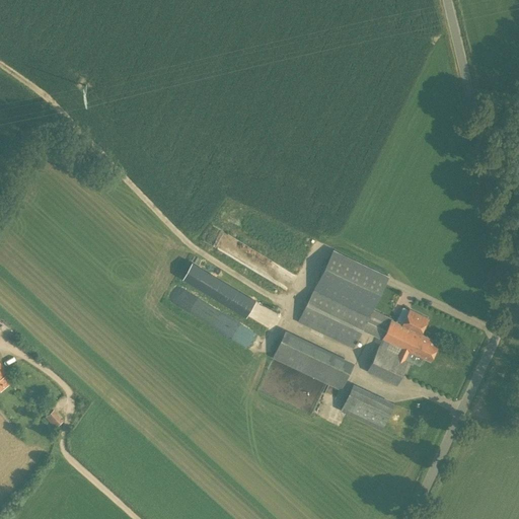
[(391,319),(372,310),(372,309),(385,284),(388,276),(389,275),(332,248),(332,249),(316,283),(298,321),(353,348),(363,328),(382,338),(401,347),(397,354),(379,345),(367,370),(396,384),(401,375),(409,360),(405,358),(410,350),(430,360),(439,342),(421,334),(423,329),(429,317),(410,308),(401,324),(391,319)]
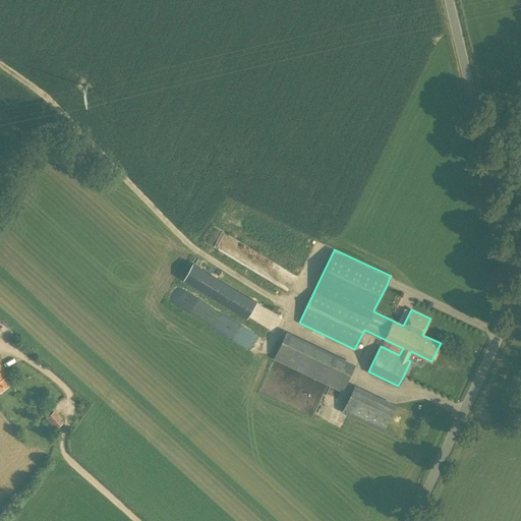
[(194,263),(184,279),(250,315),(259,298),(194,263)]
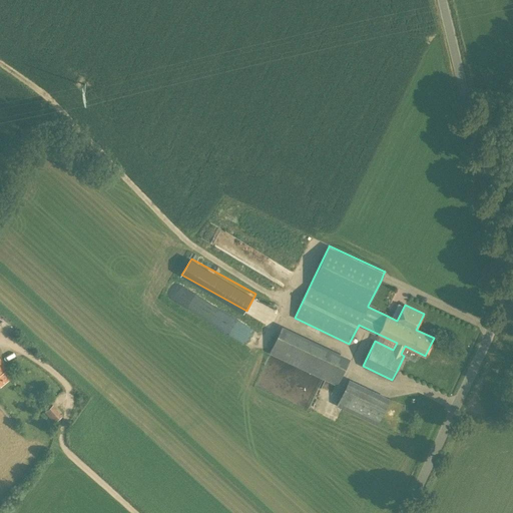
[(222,328),(228,318),(195,298),(189,307),(222,328)]
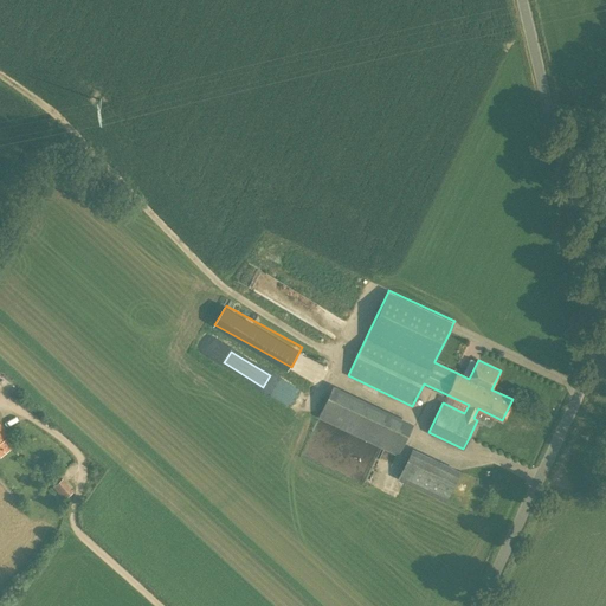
[(334,385),(318,417),(398,456),(413,423),(334,385)]
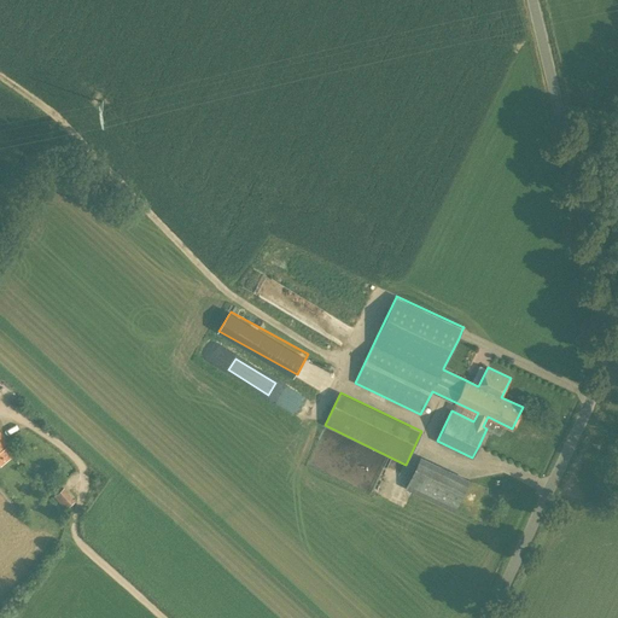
[(0,431),(0,461),(13,454),(9,444),(7,445),(5,441),(1,433),(0,431)]
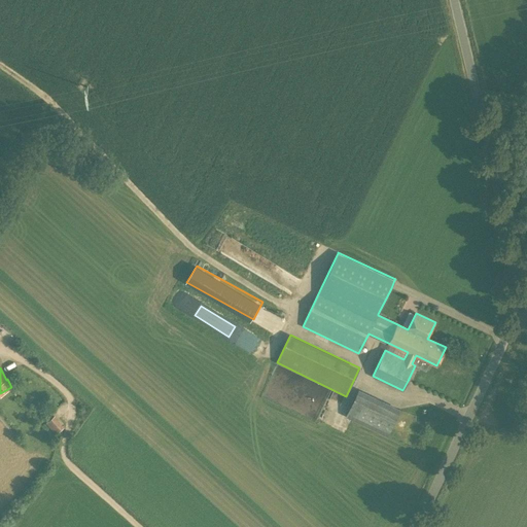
[(399,409),(358,389),(346,416),(387,435),(399,409)]
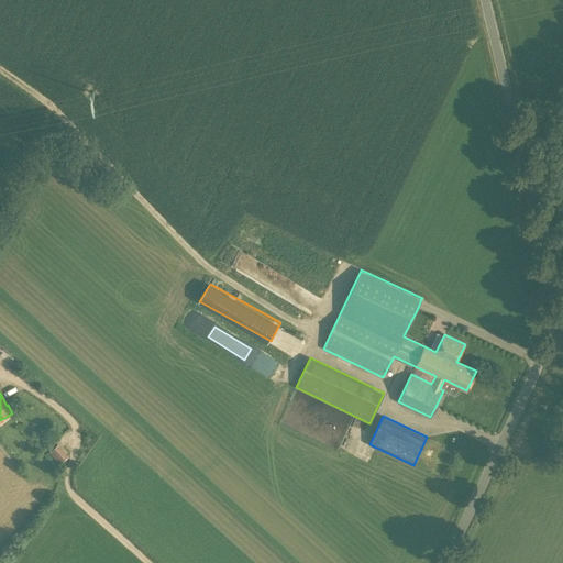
[(61,442),(51,450),(61,463),(70,455),(61,442)]
